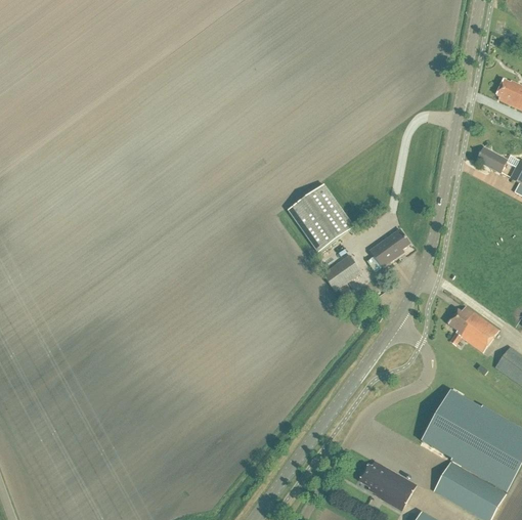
[(502,78),(494,93),(498,95),(496,97),(521,109),(521,107),(521,83),(517,81),(516,82),(509,79),(509,81),(502,78)]
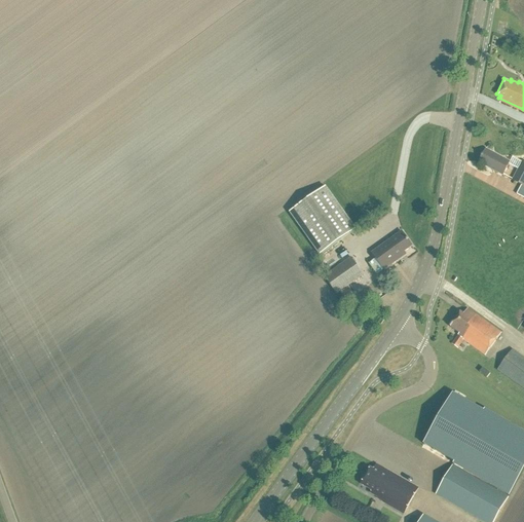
[(485,163),(501,173),(509,158),(484,145),(477,158),(485,162),(485,163)]
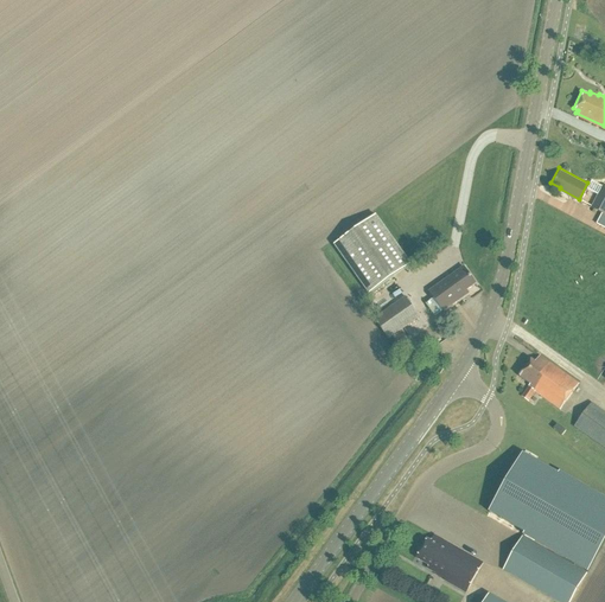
[(604,184),(600,181),(588,204),(604,213),(604,184)]
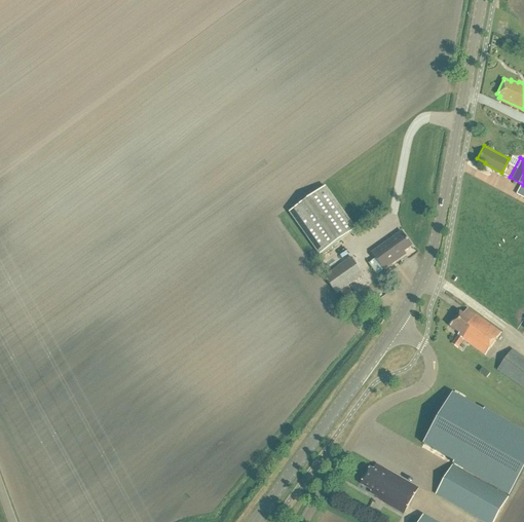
[(287,210),(317,252),(354,226),(324,183),(287,210)]
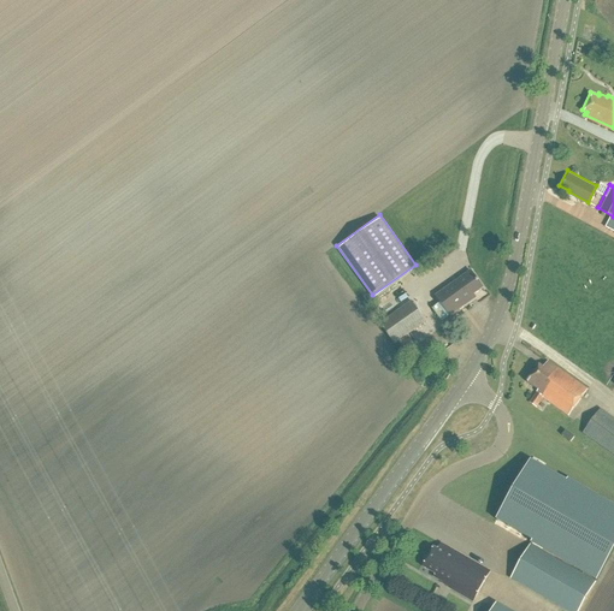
[(464,301),(462,298),(480,285),(468,267),(434,292),(448,313),(464,301)]
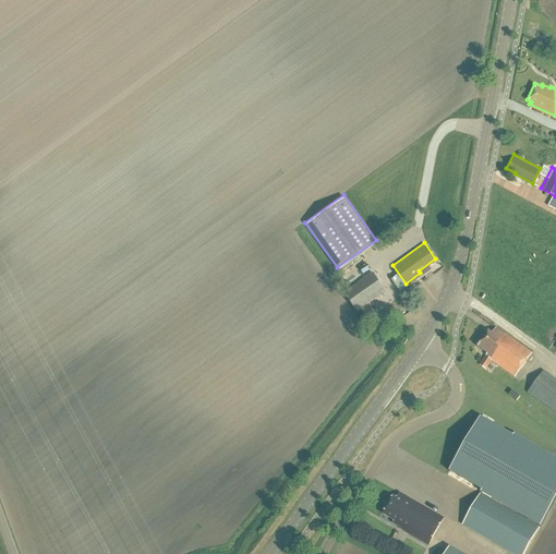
[(354,309),(365,301),(384,289),(371,269),(342,290),(354,309)]
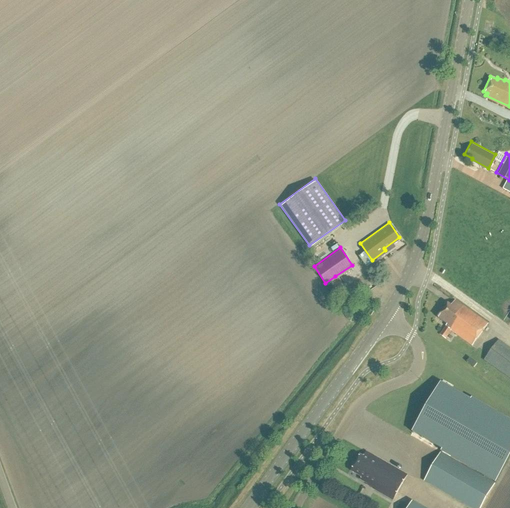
[(346,286),(345,298),(353,299),(353,286),(346,286)]
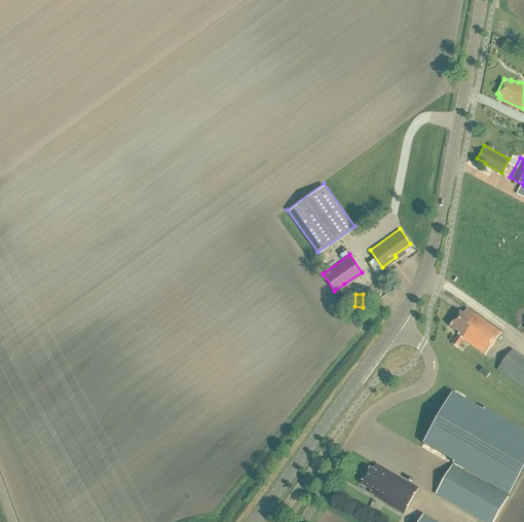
[(461,336),(483,352),(499,330),(465,305),(461,310),(457,307),(447,323),(457,330),(450,341),(455,344),(461,336)]
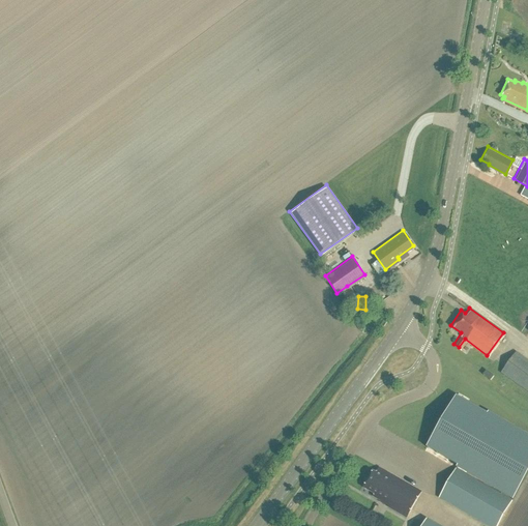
[(527,390),(527,357),(515,348),(499,370),(527,390)]
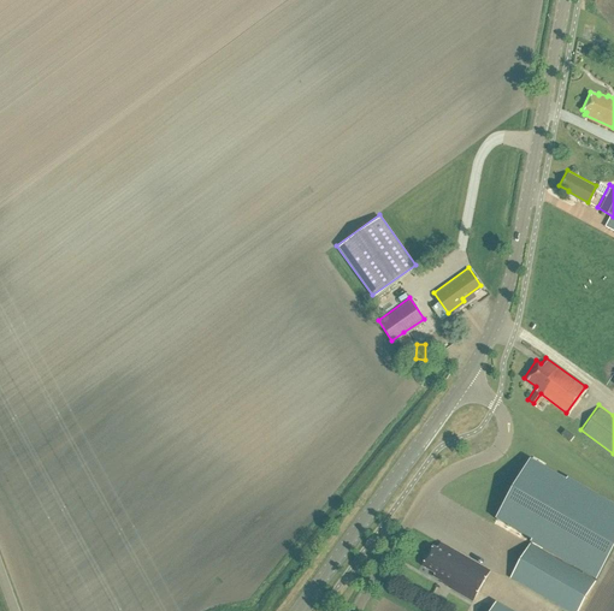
[(572,433),(562,427),(559,432),(568,438),(572,433)]
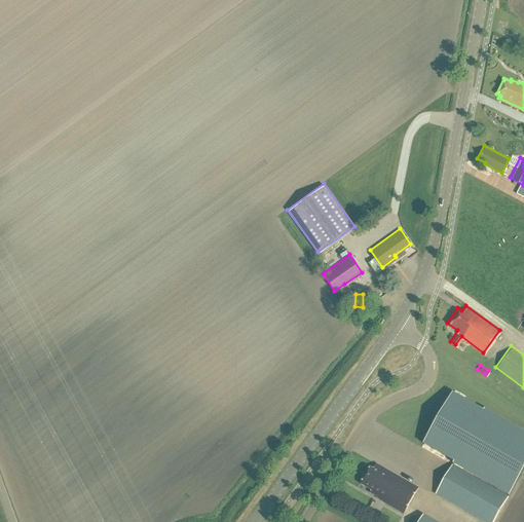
[(509,491),(523,463),(523,430),(452,388),(421,441),(509,491)]
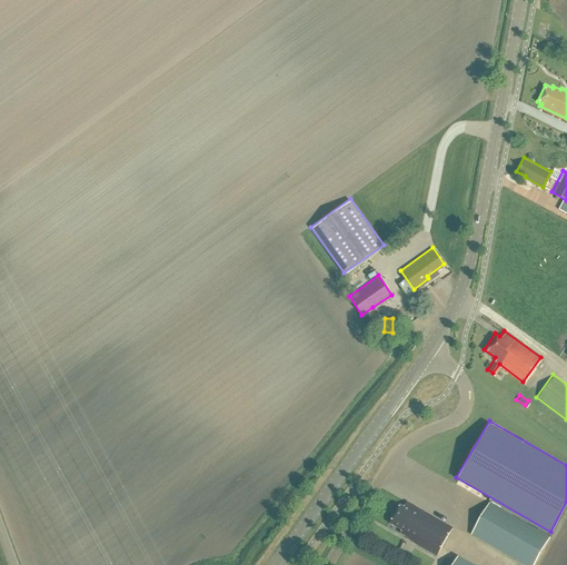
[(408,537),(435,553),(449,525),(405,499),(401,505),(399,503),(389,521),(400,527),(399,529),(409,536),(408,537)]
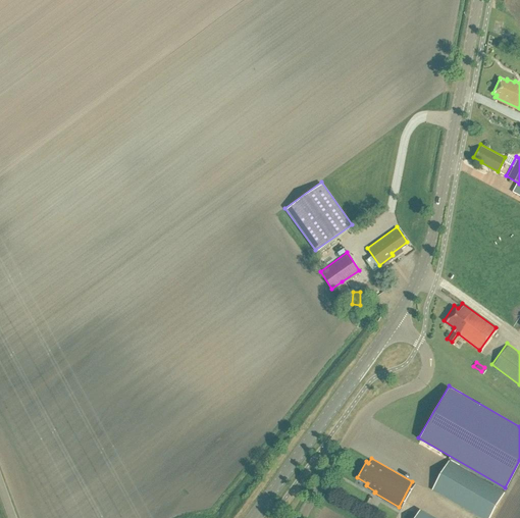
[(483,517),(486,517),(503,489),(448,458),(430,487),(483,517)]
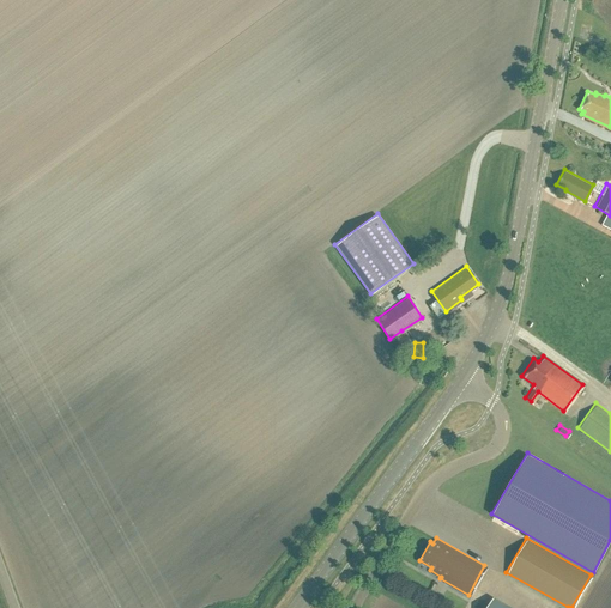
[(484,607),(513,607),(491,595),(484,607)]
